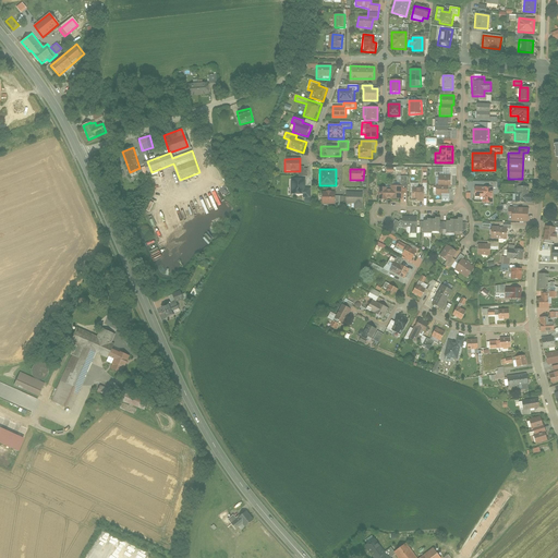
[(450,176),(438,176),(438,186),(434,186),(434,195),(447,195),(447,186),(450,186),(450,176)]
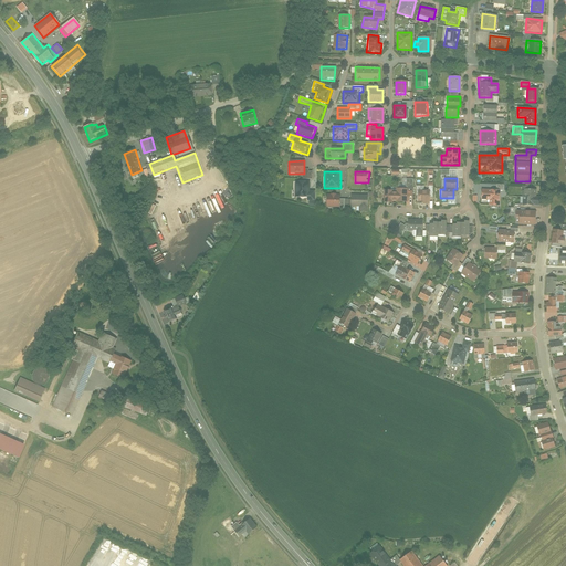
[(311,181),(295,181),(295,198),(311,198),(311,181)]
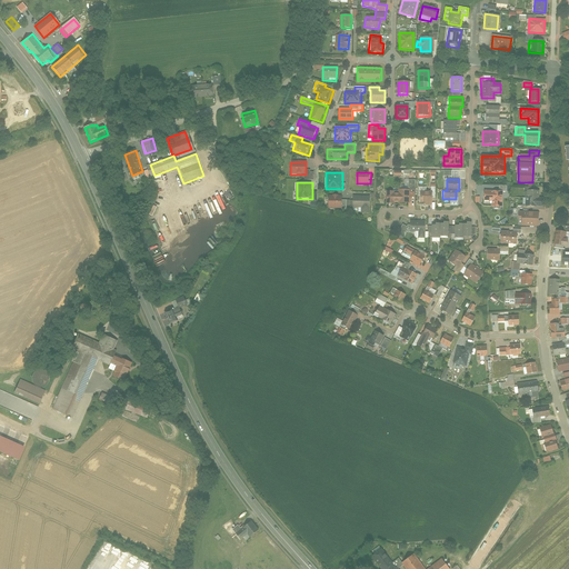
[(408,189),(398,189),(398,195),(391,195),(391,191),(386,191),(386,203),(390,203),(390,200),(398,200),(398,203),(408,203),(408,189)]
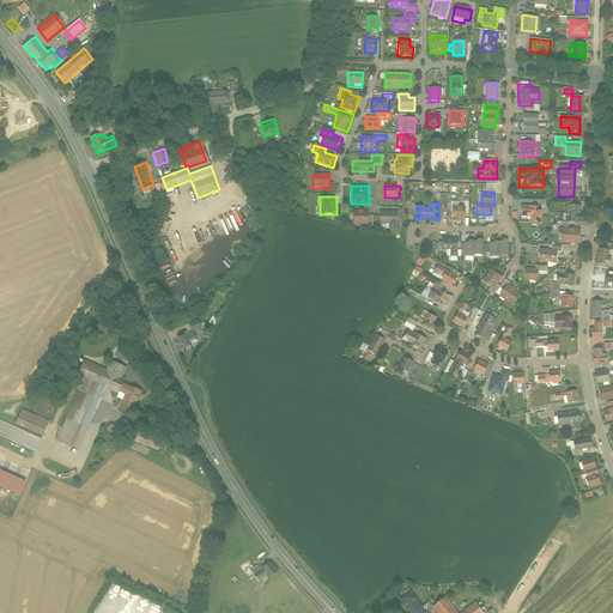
[(581,205),(566,205),(566,223),(586,224),(586,214),(581,213),(581,205)]
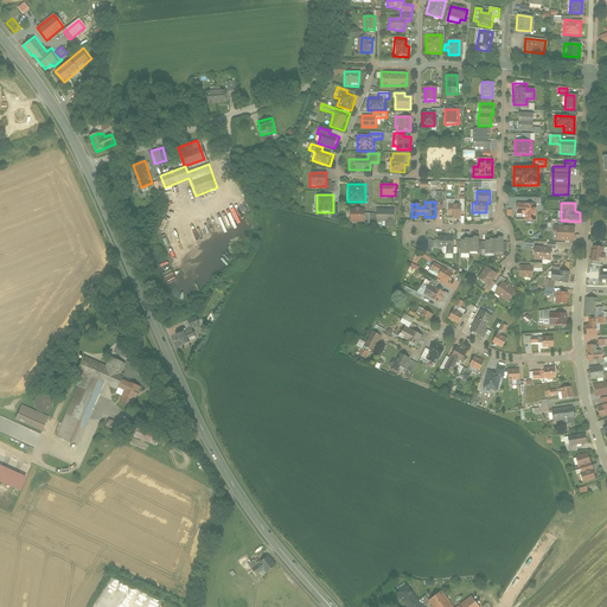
[(536,204),(516,204),(516,215),(525,215),(525,222),(536,222),(536,204)]
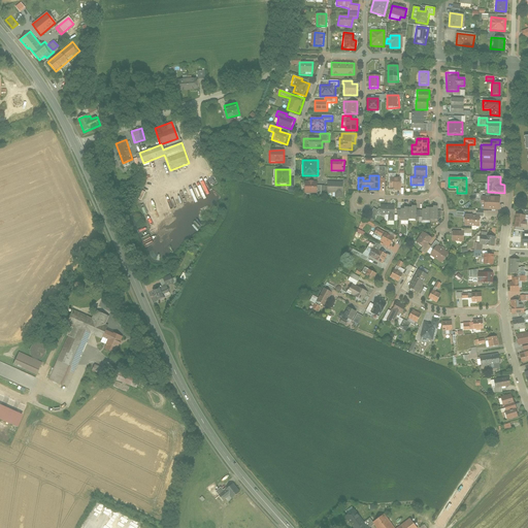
[(400,178),(390,178),(390,190),(400,190),(400,178)]
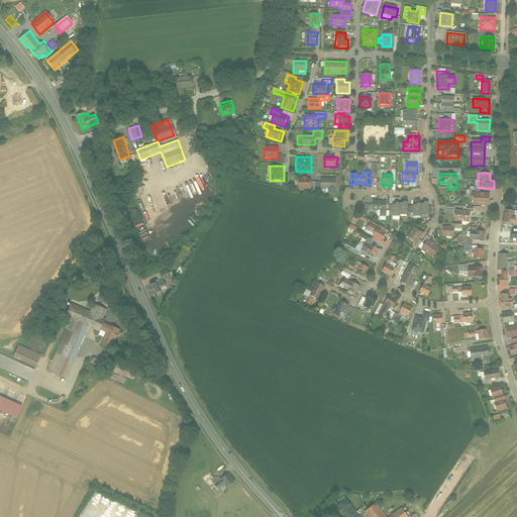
[(315,178),(298,177),(297,189),(314,190),(315,178)]
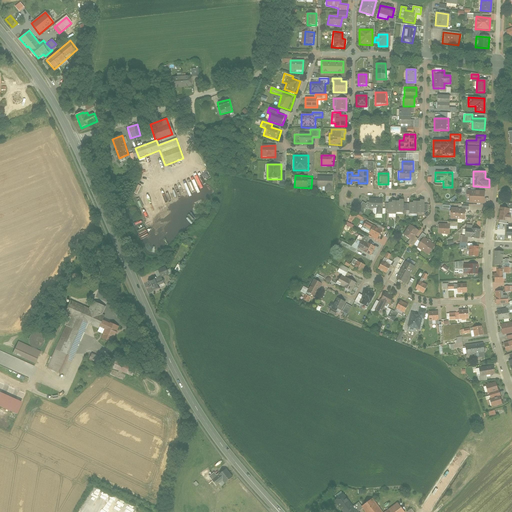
[(333,175),(318,175),(318,187),(325,187),(325,192),(332,192),(332,187),(334,187),(333,175)]
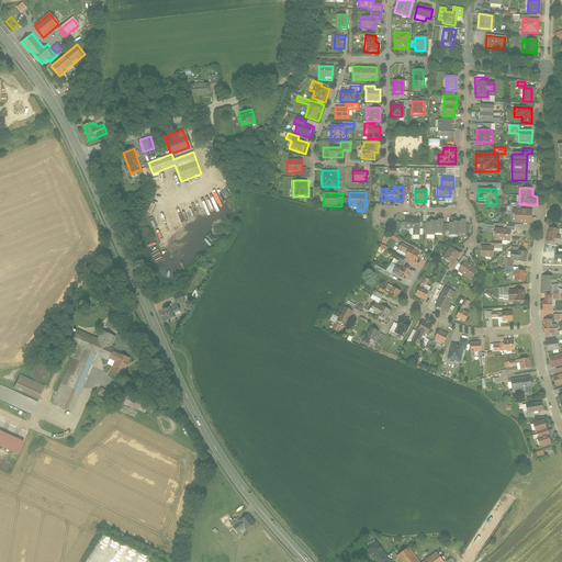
[(516,210),(513,210),(513,215),(516,216),(516,222),(531,223),(532,210),(516,210)]
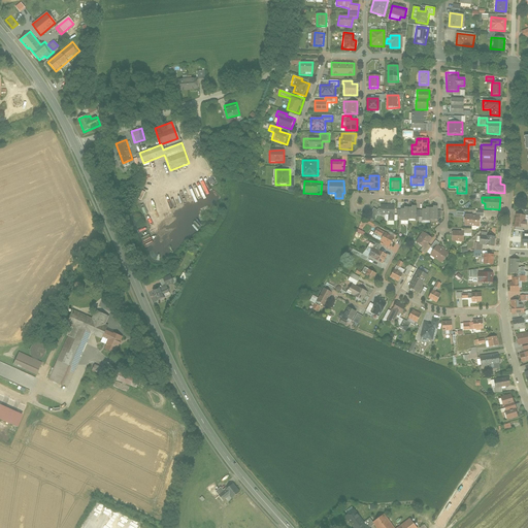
[(394,215),(395,206),(380,205),(380,215),(394,215)]
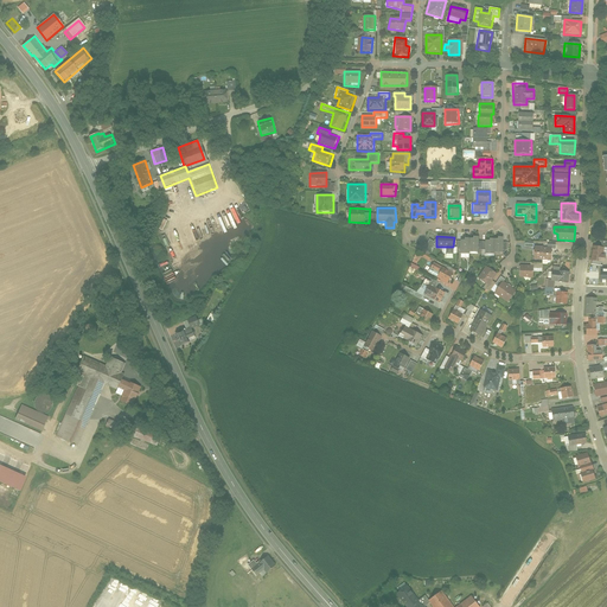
[(548,248),(534,248),(534,261),(551,261),(551,248),(556,248),(556,244),(548,244),(548,248)]
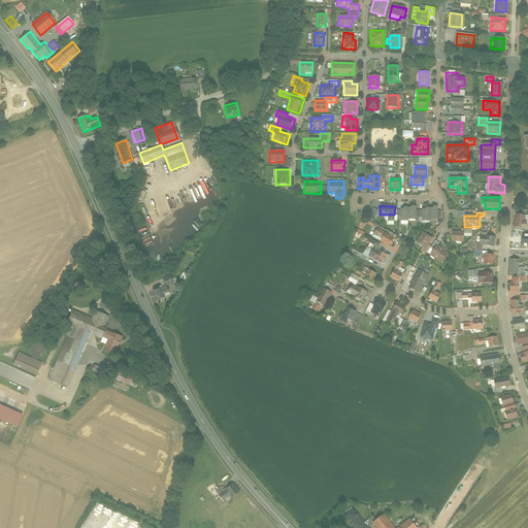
[(526,216),(516,215),(514,227),(527,229),(527,222),(525,222),(526,216)]
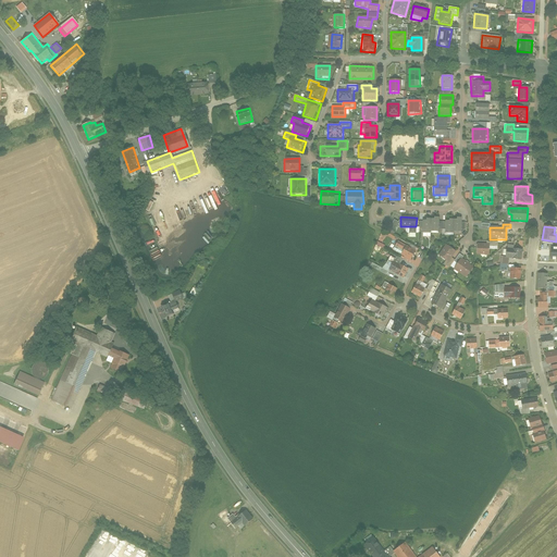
[(404,251),(406,246),(397,242),(395,247),(404,251)]
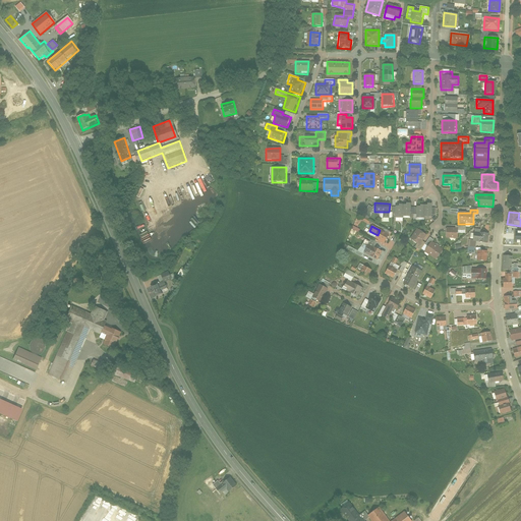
[(446,229),(446,239),(458,239),(458,230),(466,230),(466,227),(455,226),(455,229),(446,229)]
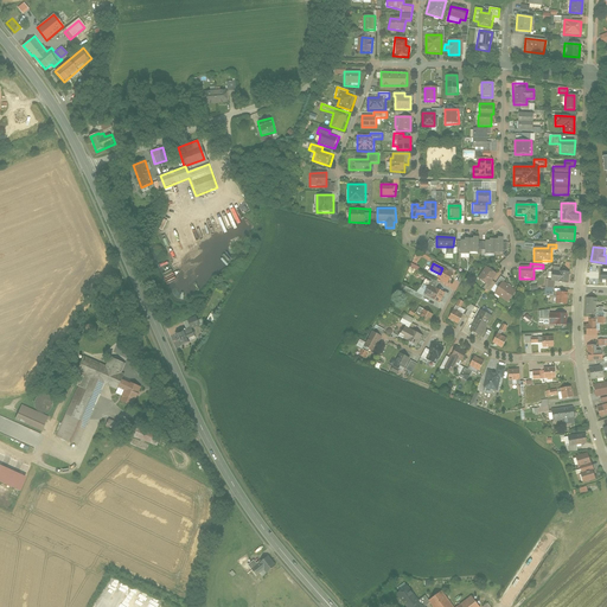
[(478,280),(490,287),(497,274),(485,267),(478,280)]
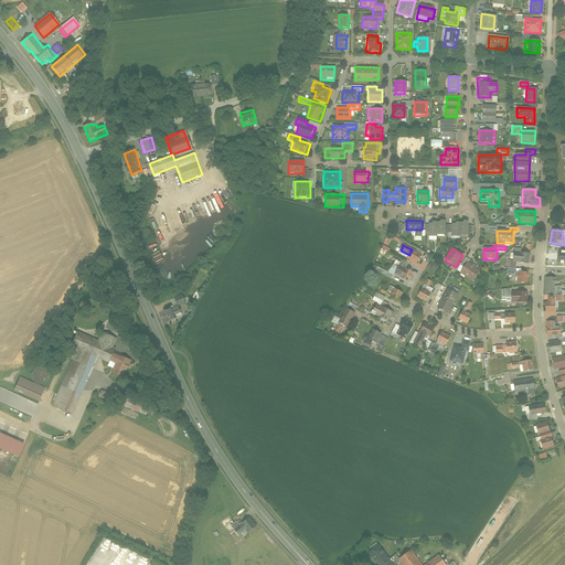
[(407,259),(418,265),(423,255),(412,249),(409,255),(407,259)]
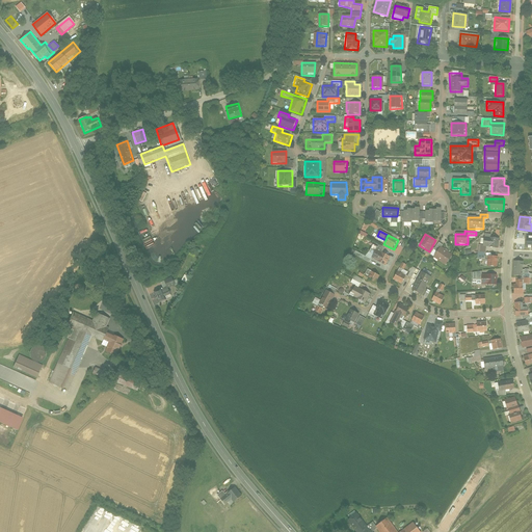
[(525,236),(517,235),(517,241),(515,241),(514,248),(526,249),(527,241),(524,241),(525,236)]
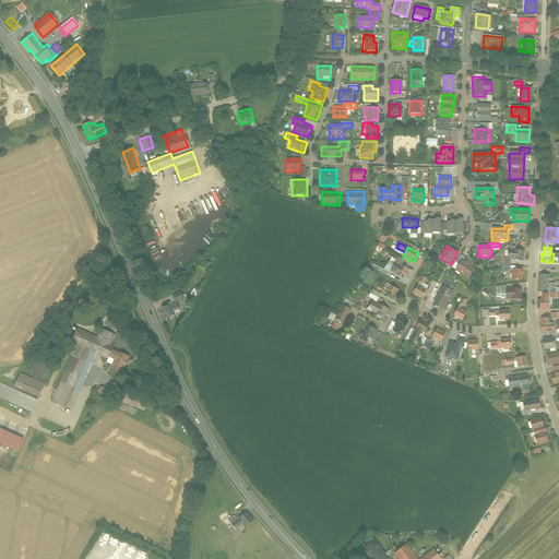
[(508,260),(524,261),(525,251),(509,249),(508,260)]
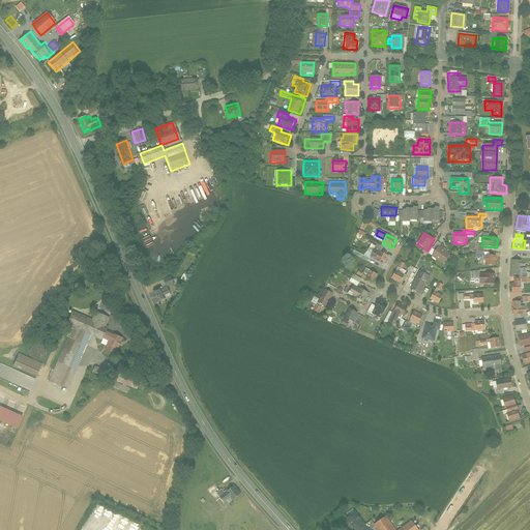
[(451,255),(439,246),(432,257),(444,265),(451,255)]
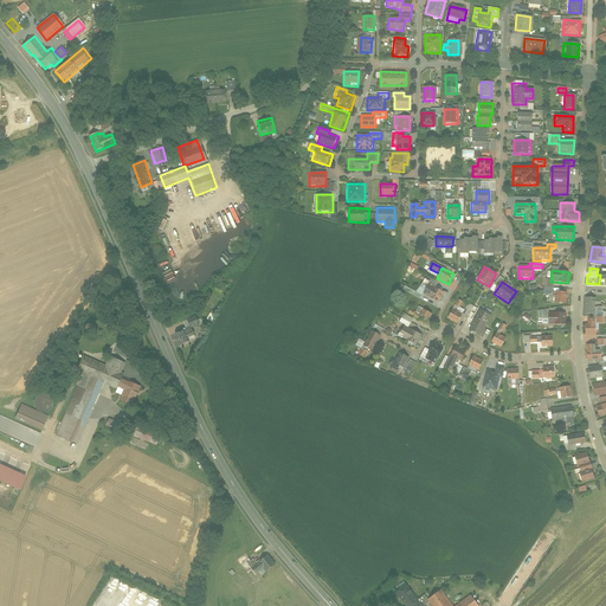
[(423,295),(439,303),(444,294),(429,285),(423,295)]
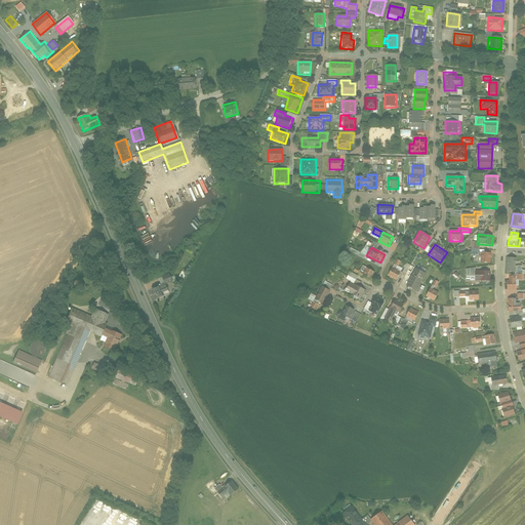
[(481,264),(490,265),(491,254),(482,253),(481,264)]
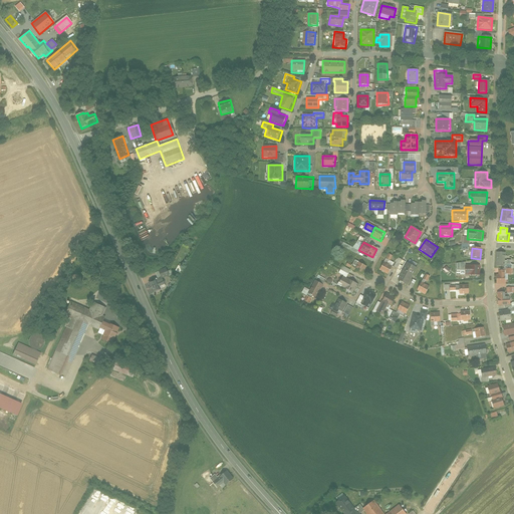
[(505,252),(497,251),(496,265),(505,266),(505,252)]
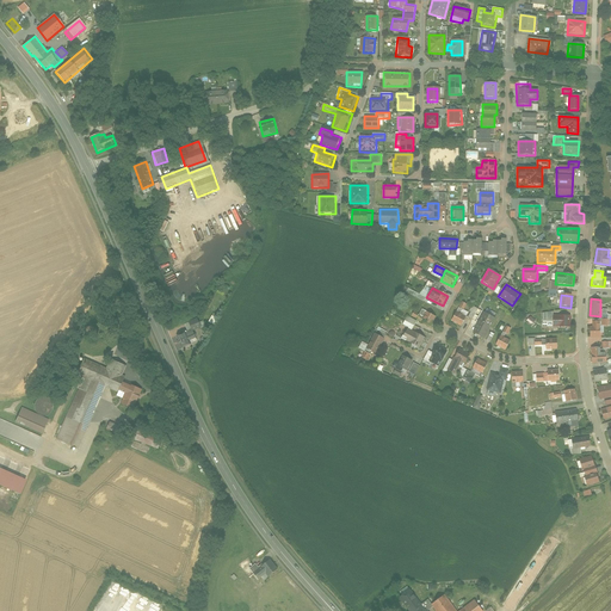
[(471,307),(467,319),(473,320),(474,315),(479,316),(481,310),(471,307)]
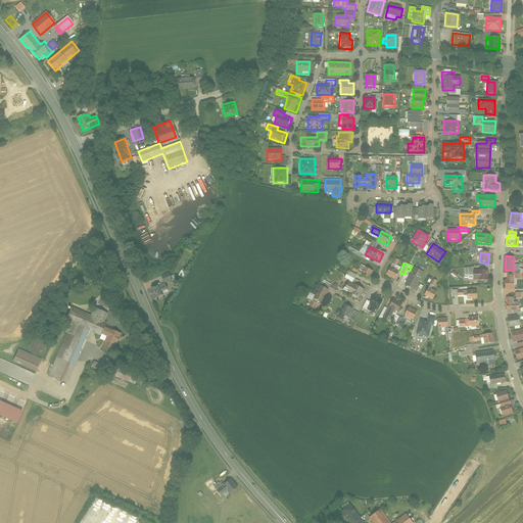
[(390,268),(386,276),(395,280),(399,273),(390,268)]
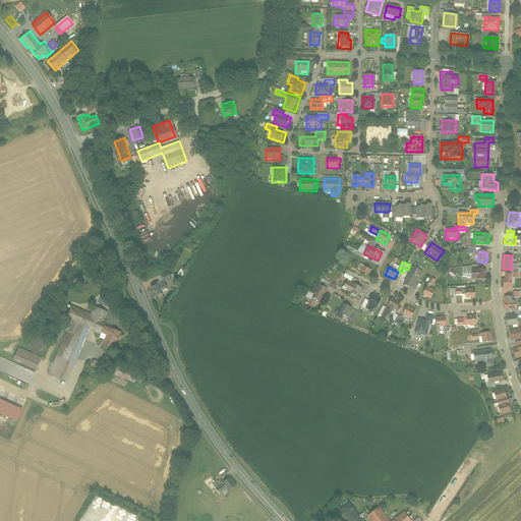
[(404,284),(412,288),(421,271),(413,267),(404,284)]
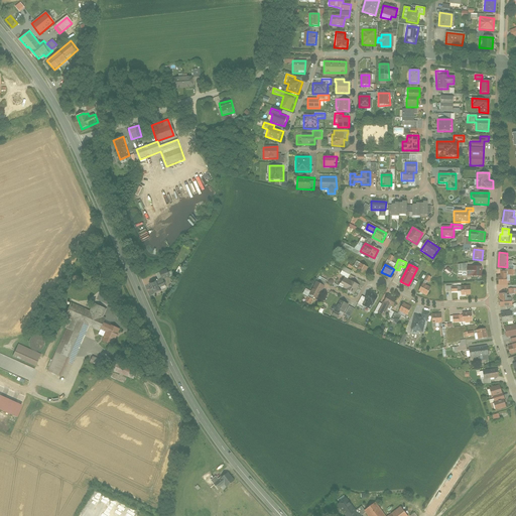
[(357,272),(366,276),(369,268),(360,265),(357,272)]
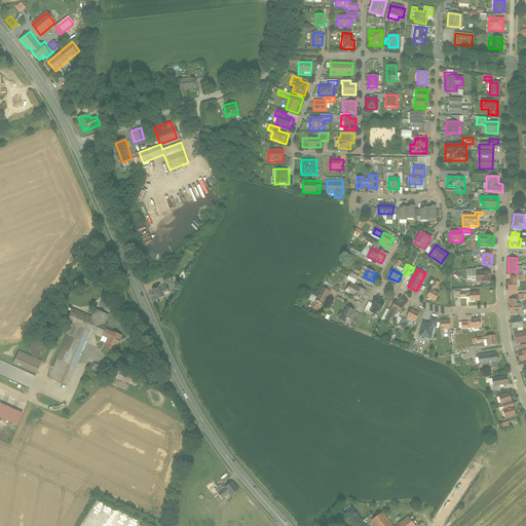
[(351,284),(354,286),(359,276),(350,272),(346,282),(351,284)]
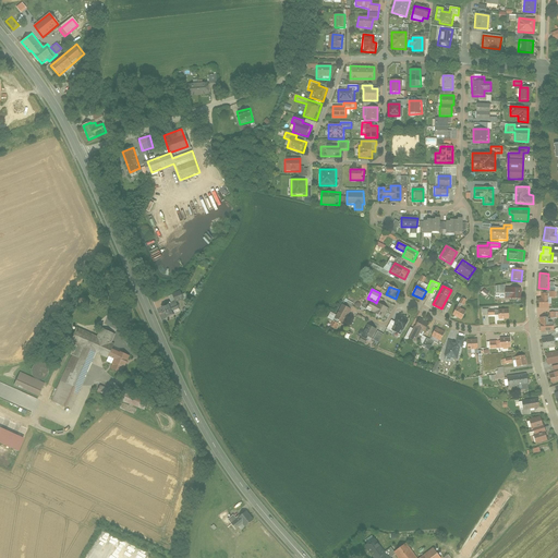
[(521,300),(521,289),(505,289),(505,300),(521,300)]
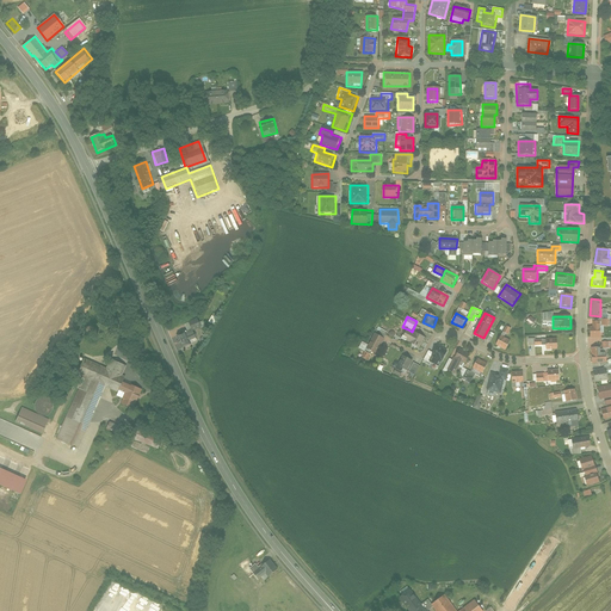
[(196,319),(183,323),(186,332),(173,337),(178,349),(191,344),(190,340),(195,339),(191,331),(199,328),(196,319)]
